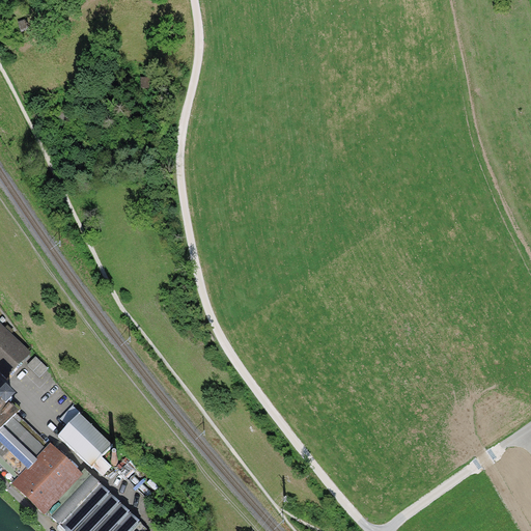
[(25,20),(17,22),(19,31),(27,30),(25,20)]
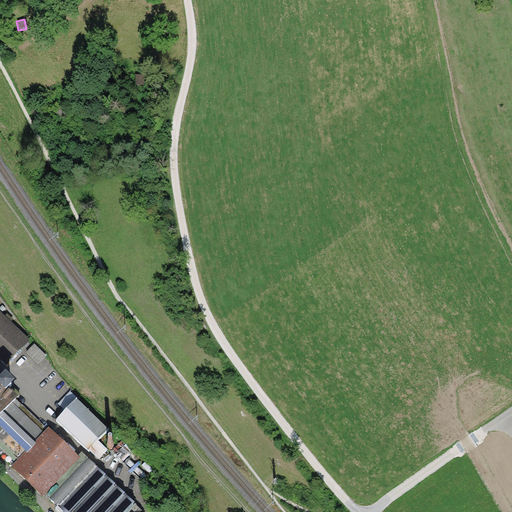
[(145,76),(134,76),(134,86),(145,86),(145,76)]
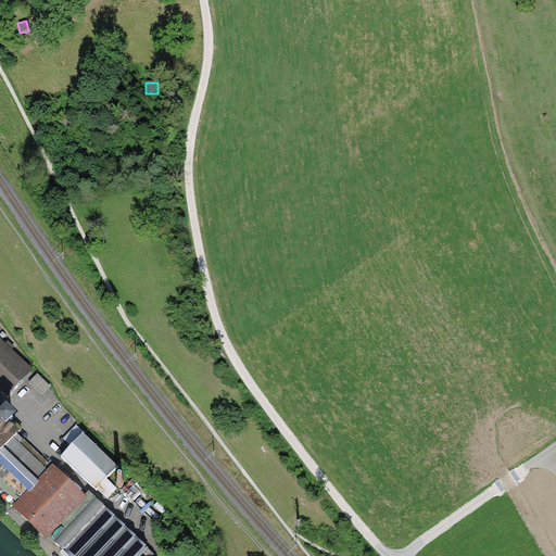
[(34,369),(0,339),(0,391),(8,397),(34,369)]
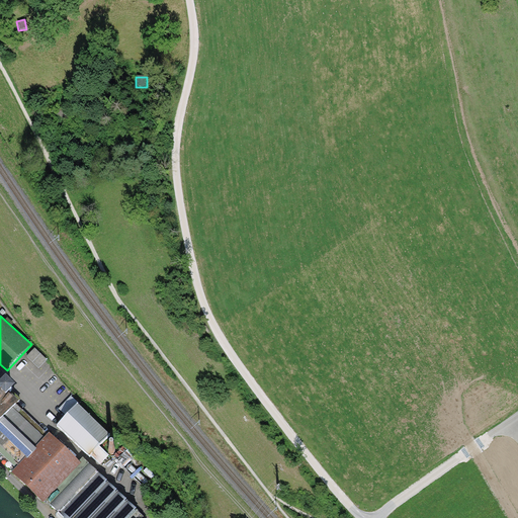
[(35,348),(27,356),(39,368),(48,359),(35,348)]
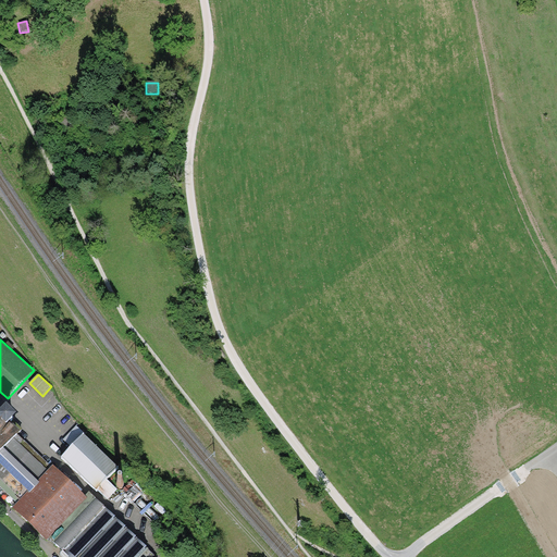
[(0,452),(17,434),(23,430),(10,418),(16,410),(7,401),(0,407),(0,452)]
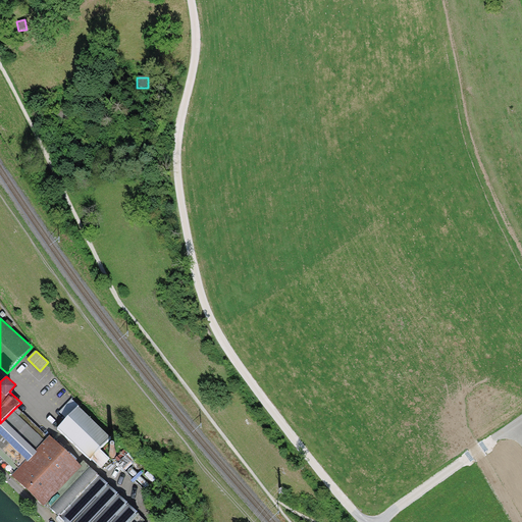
[(60,411),(67,418),(79,406),(71,400),(60,411)]
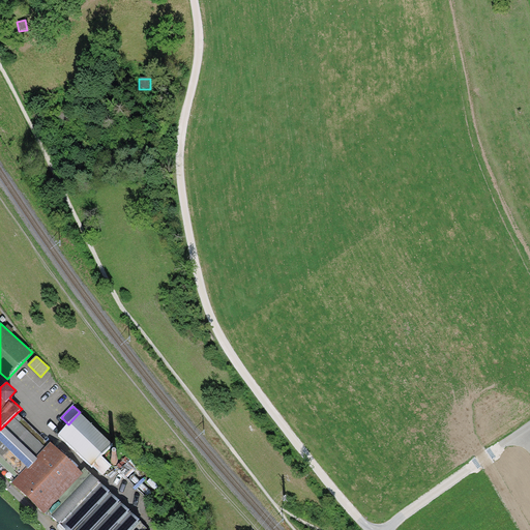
[(90,466),(112,442),(80,412),(68,424),(58,436),(90,466)]
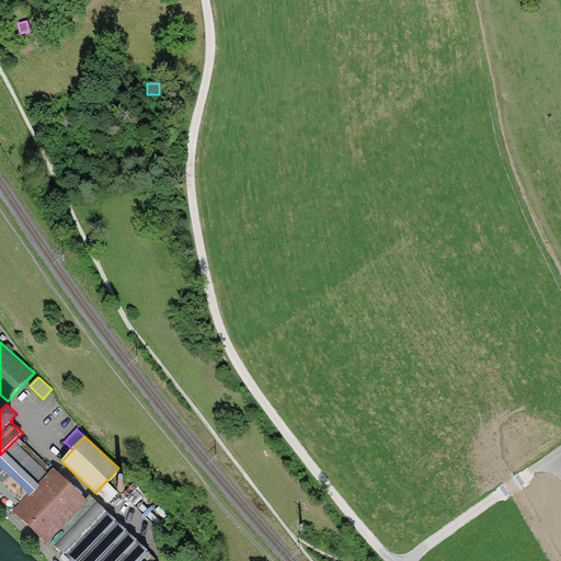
[(52,469),(18,437),(0,455),(0,489),(18,505),(52,469)]
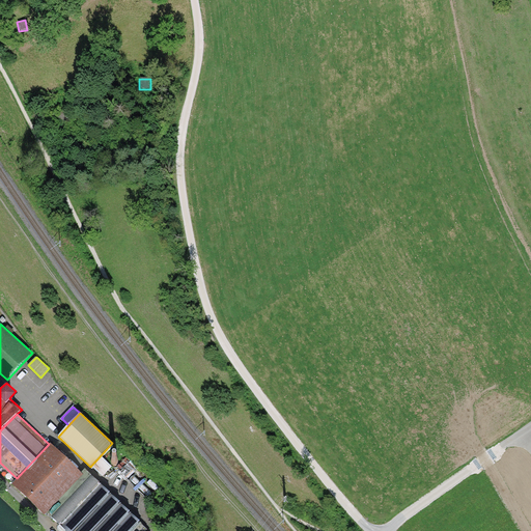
[(11,483),(47,515),(85,474),(51,442),(49,444),(17,478),(11,483)]
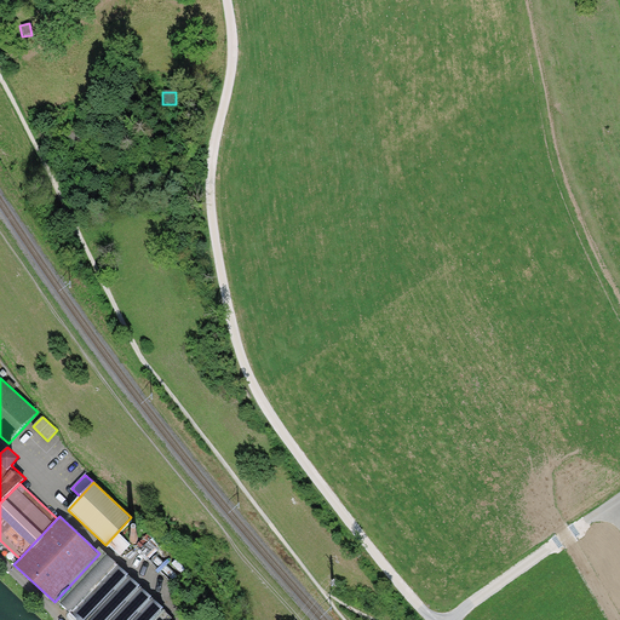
[(99,554),(55,602),(74,619),(168,619),(173,616),(99,546),(95,551),(99,554)]
